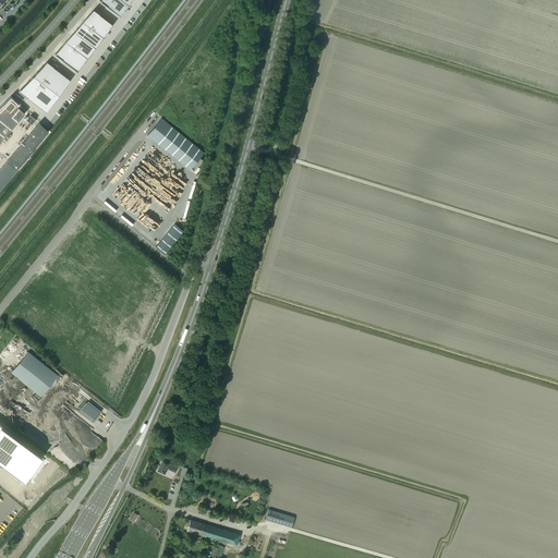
[(100,0),(100,1),(107,5),(120,16),(129,5),(121,0),(100,0)]
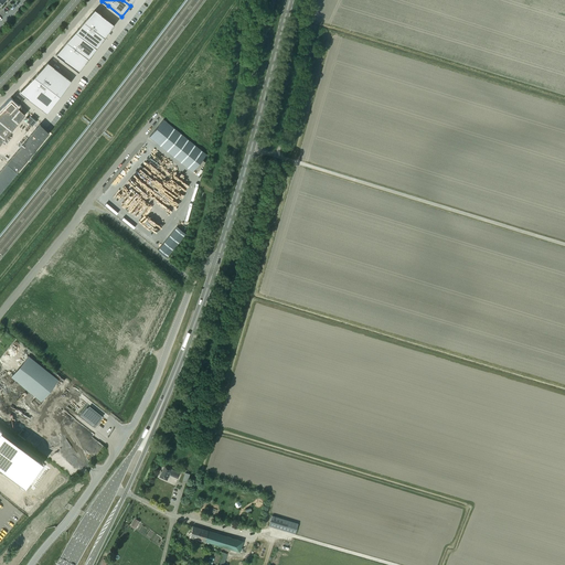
[(95,10),(84,22),(104,38),(114,24),(95,10)]
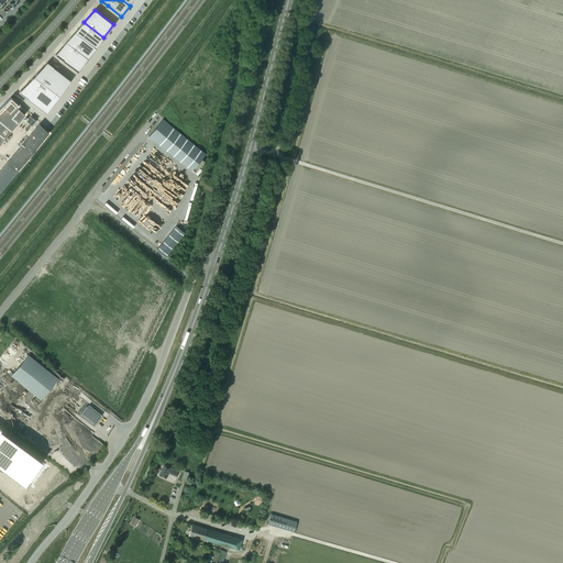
[(84,22),(75,32),(96,48),(103,37),(84,22)]
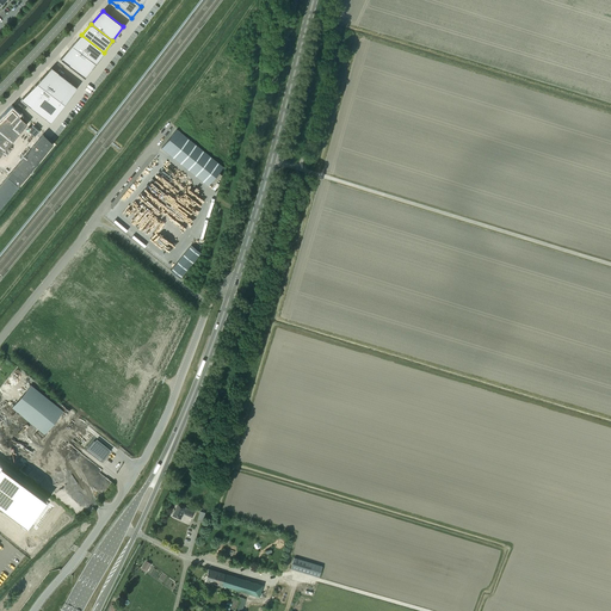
[(81,35),(72,45),(96,63),(104,53),(81,35)]
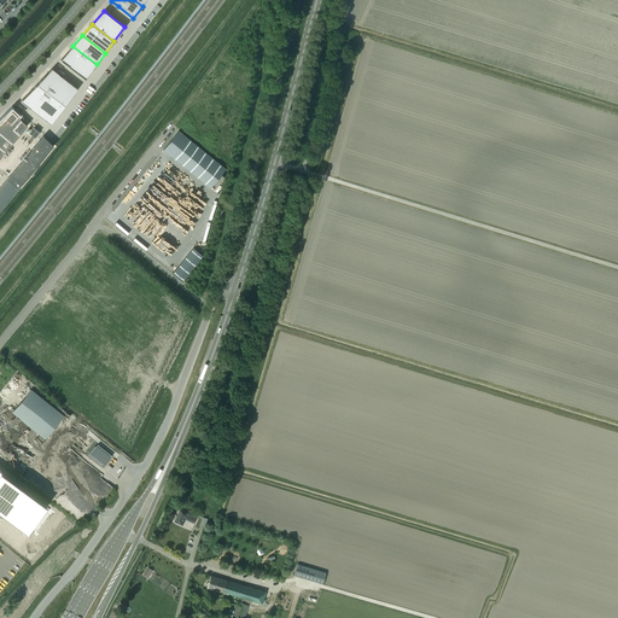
[(73,46),(60,59),(86,79),(97,64),(73,46)]
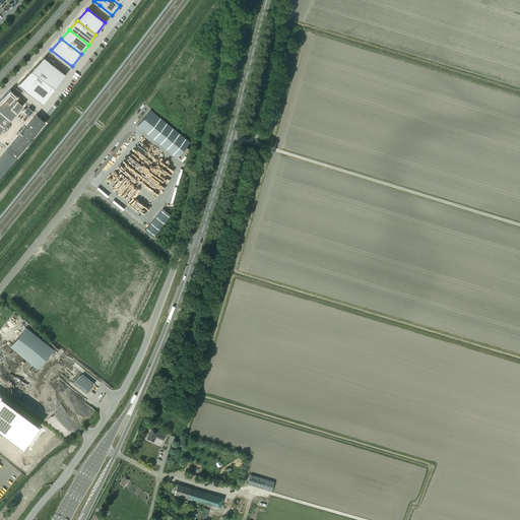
[(44,58),(31,70),(55,88),(66,74),(44,58)]
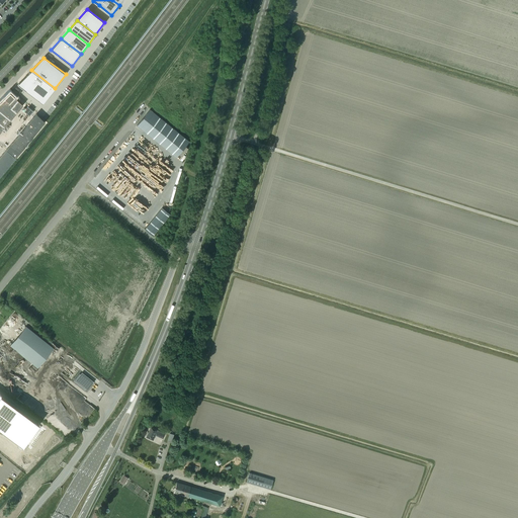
[(31,70),(17,84),(42,104),(55,88),(31,70)]
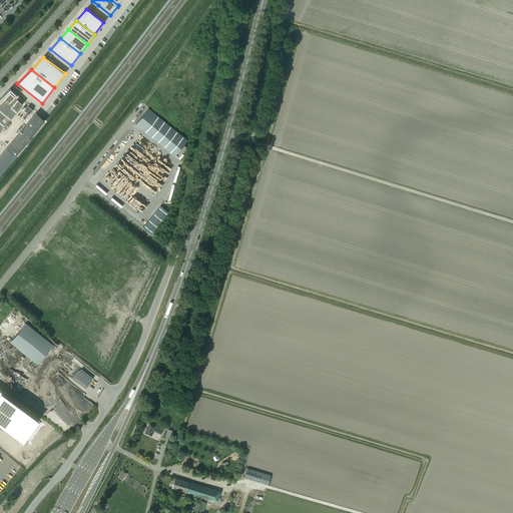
[(9,91),(0,101),(0,130),(10,119),(22,104),(14,95),(9,91)]
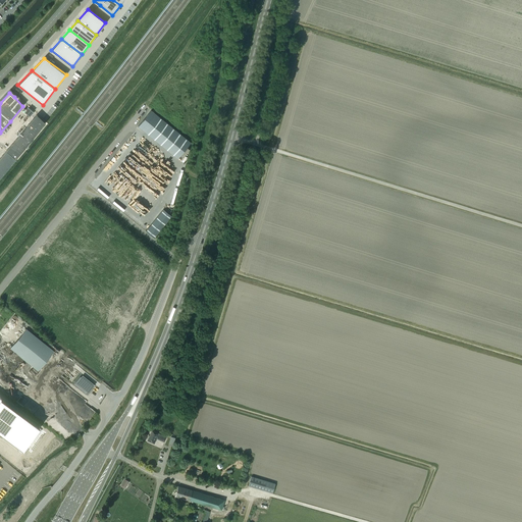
[(191,143),(151,110),(138,126),(177,159),(191,143)]
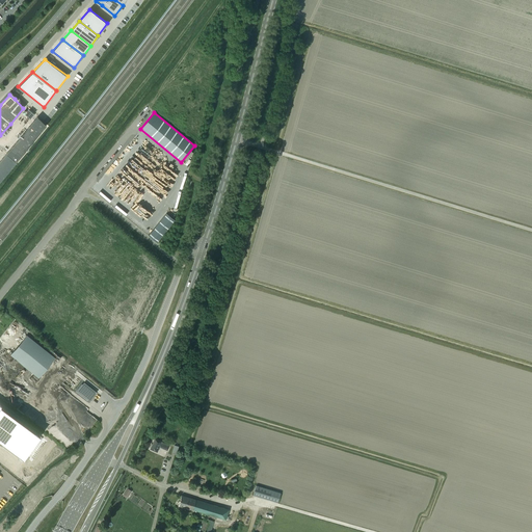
[(37,116),(32,122),(43,130),(46,125),(37,116)]
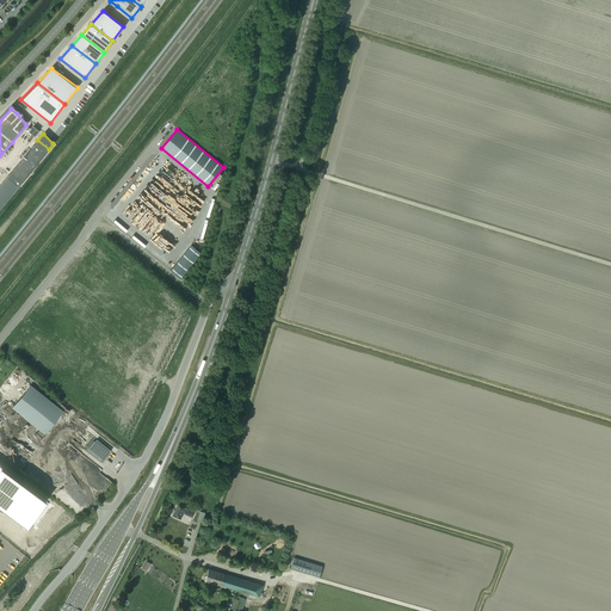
[(37,140),(32,146),(43,155),(49,149),(37,140)]
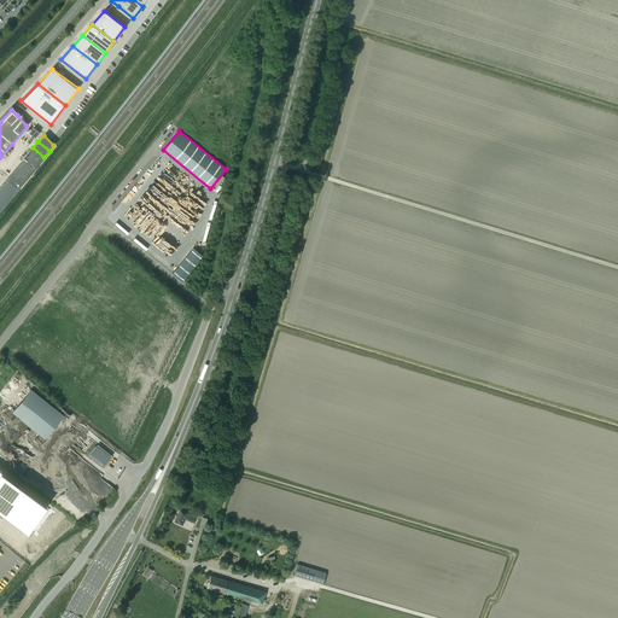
[(33,147),(28,153),(39,163),(44,157),(33,147)]
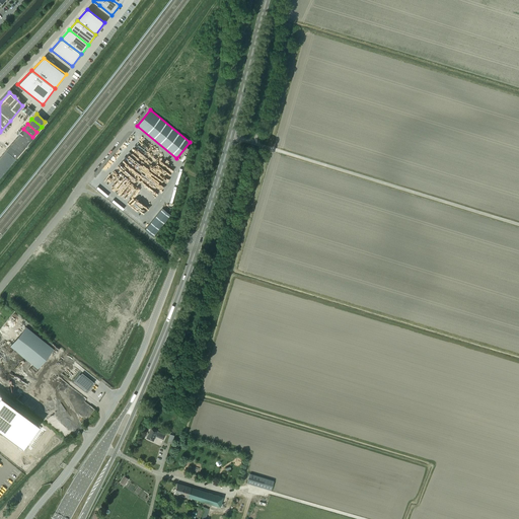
[(23,129),(19,134),(28,142),(32,137),(23,129)]
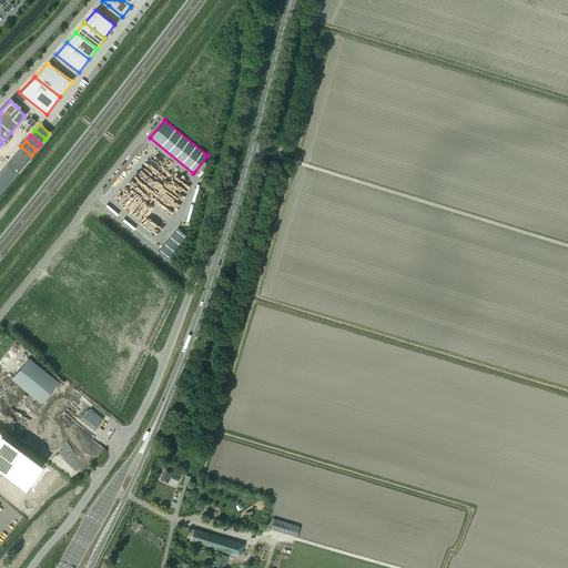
[(21,146),(17,152),(27,161),(31,155),(21,146)]
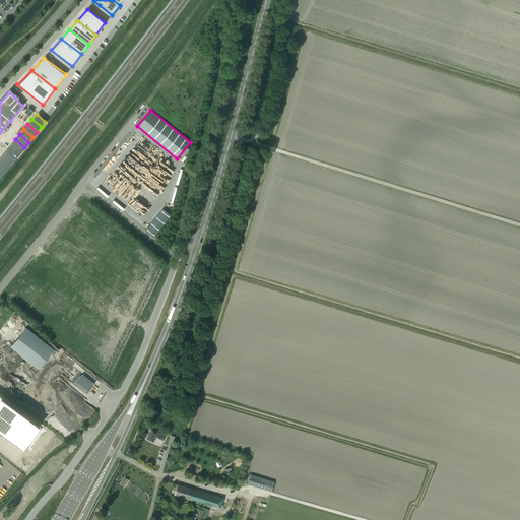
[(15,139),(10,144),(20,152),(24,147),(15,139)]
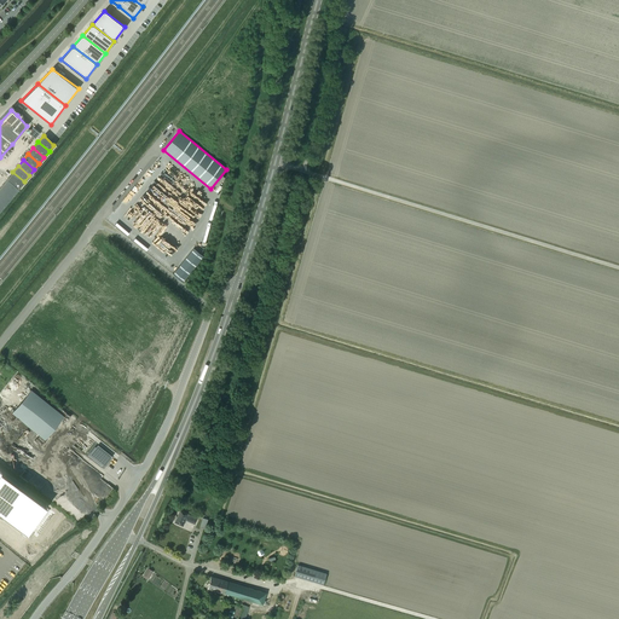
[(12,172),(7,178),(19,187),(24,181),(12,172)]
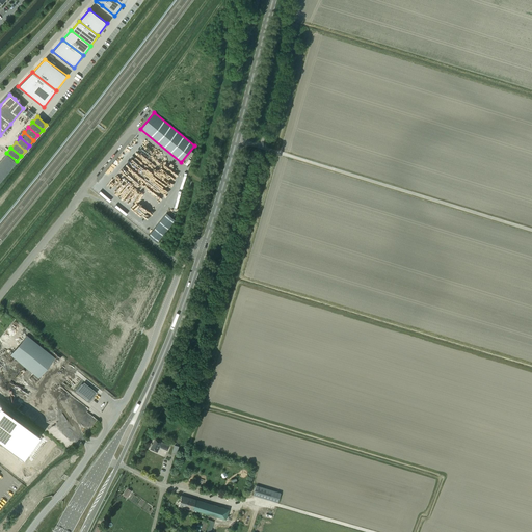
[(6,153),(2,158),(12,166),(17,161),(6,153)]
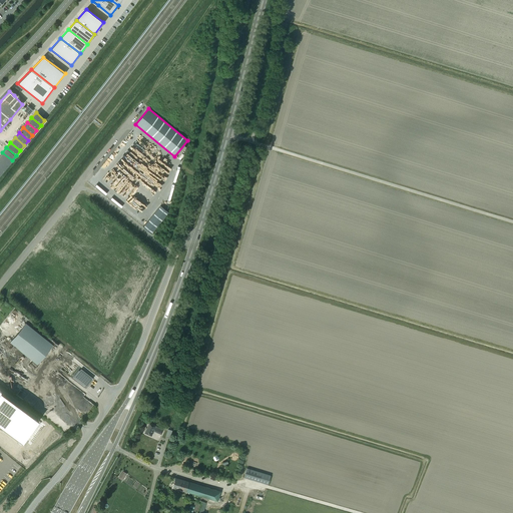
[(2,152),(0,154),(0,158),(8,165),(12,160),(2,152)]
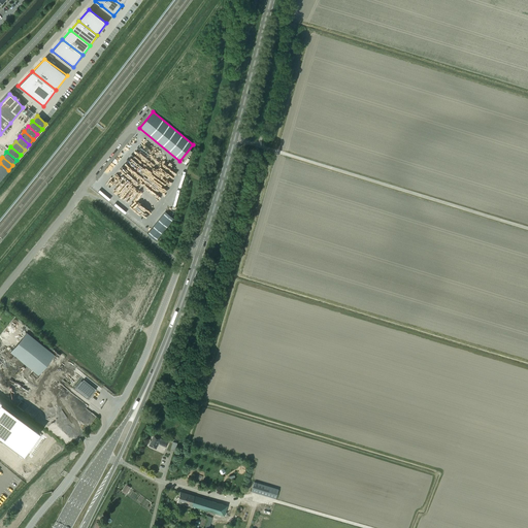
[(165,210),(146,233),(155,240),(173,218),(165,210)]
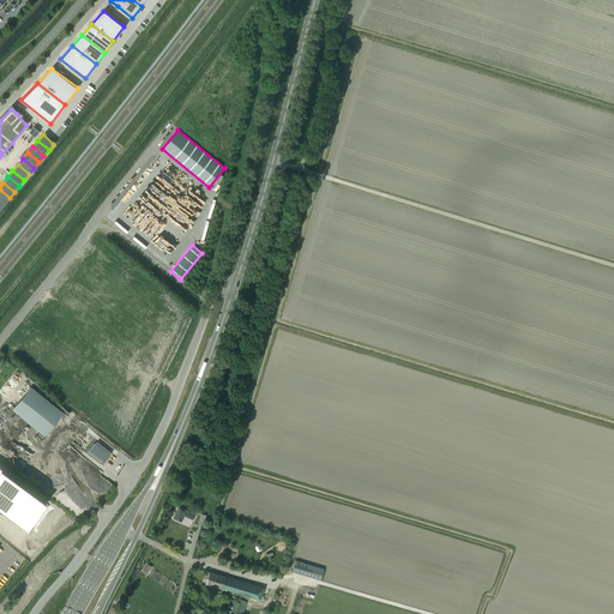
[(25,383),(7,407),(44,437),(64,413),(25,383)]
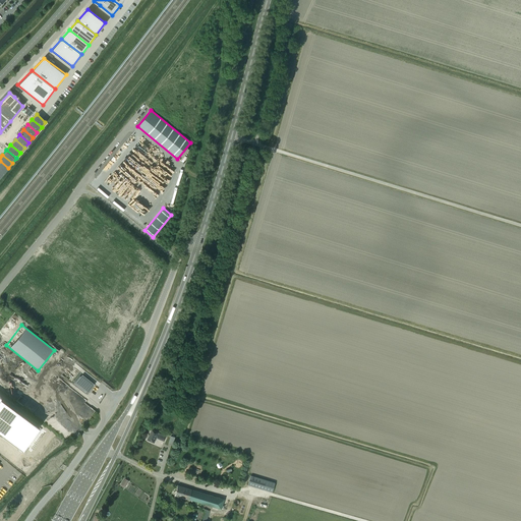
[(81,375),(75,383),(88,393),(94,385),(81,375)]
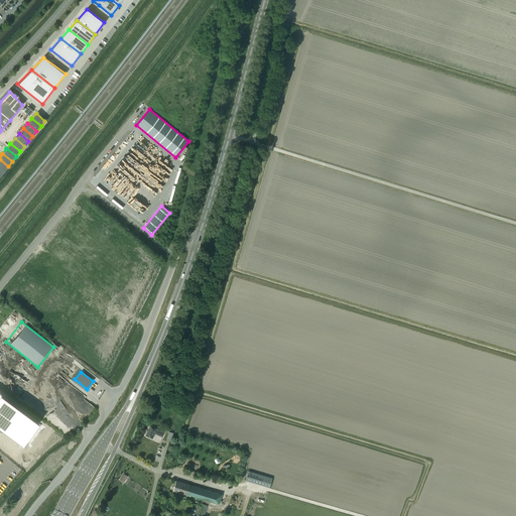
[(0,391),(0,425),(16,437),(32,416),(0,391)]
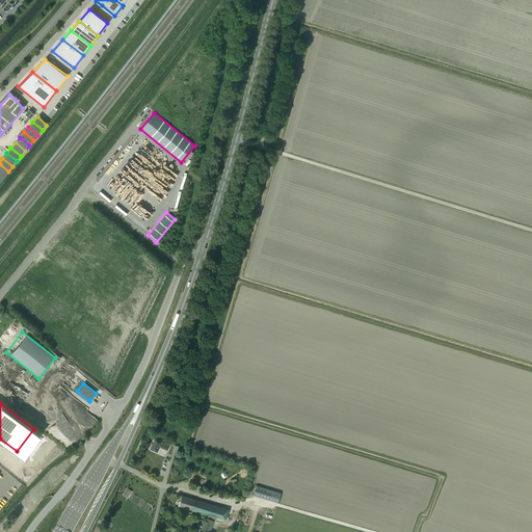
[(167,451),(169,446),(162,443),(162,442),(155,439),(151,449),(157,452),(160,447),(167,451)]
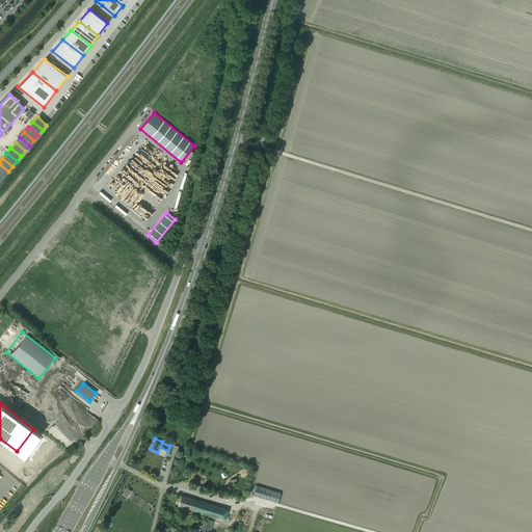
[(277,503),(281,494),(256,485),(254,495),(277,503)]
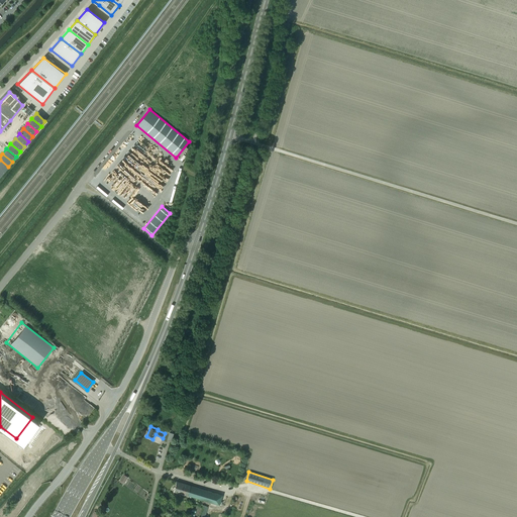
[(123,475),(119,480),(124,483),(128,477),(123,475)]
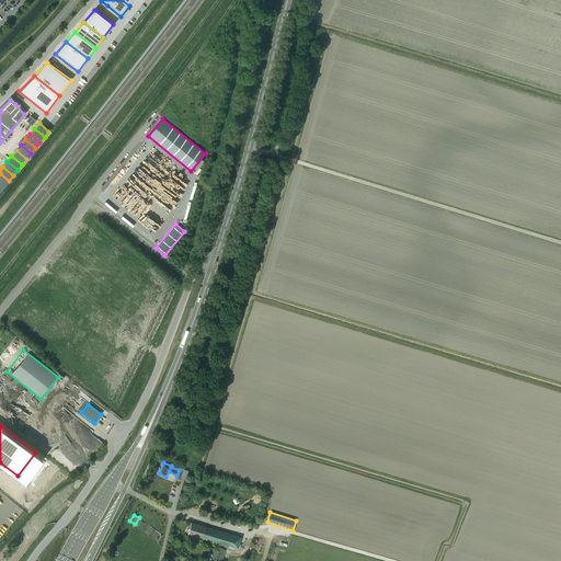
[(189,533),(238,548),(241,537),(192,523),(189,533)]
